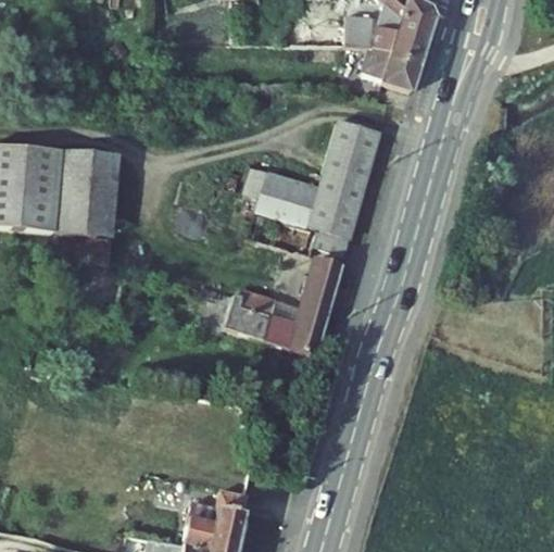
[(314,12),(314,46),(343,46),(372,48),(420,62),(435,17),(429,8),(413,0),(355,0),(348,15),(314,12)]
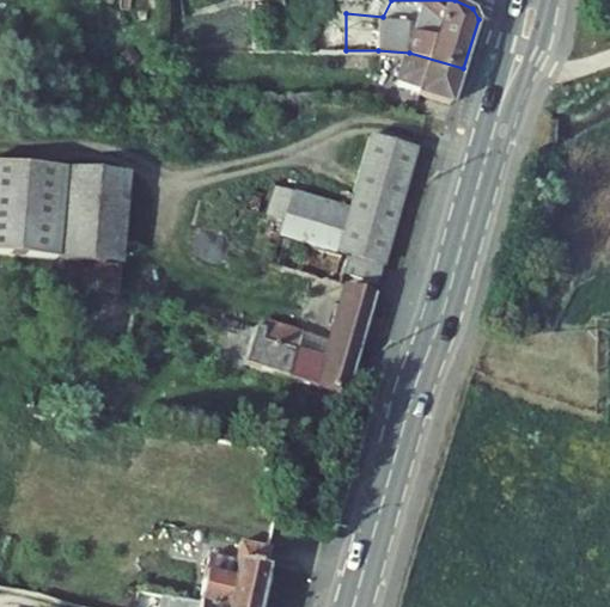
[(463,68),(409,53),(401,77),(422,84),(420,90),(452,100),(463,68)]
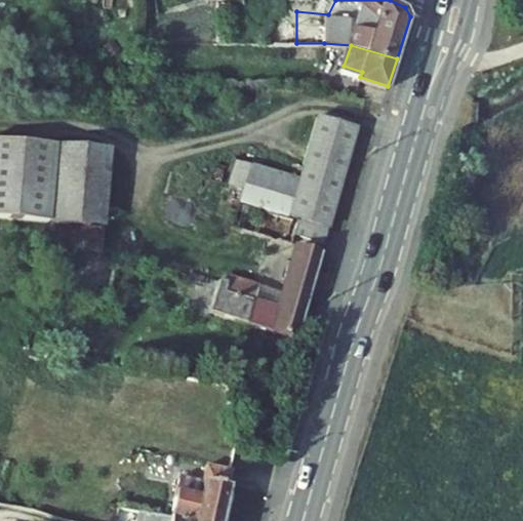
[(327,245),(360,125),(323,115),(304,188),(298,205),(248,192),(238,230),(296,246),(298,237),(327,245)]
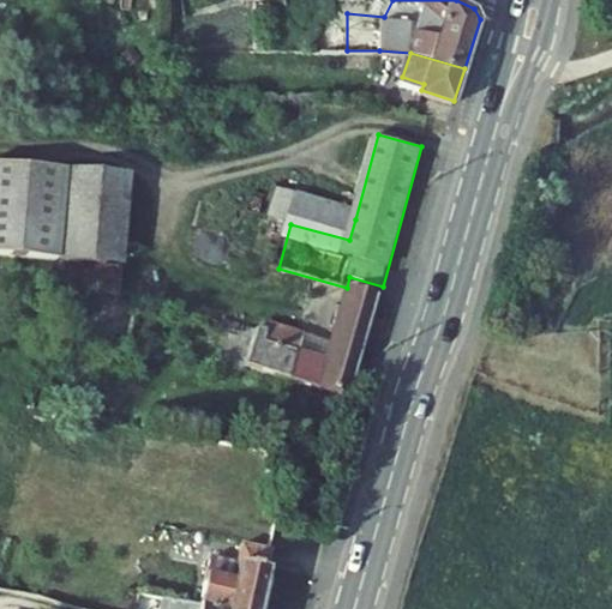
[(0,156),(0,252),(60,258),(124,264),(132,169),(0,156)]
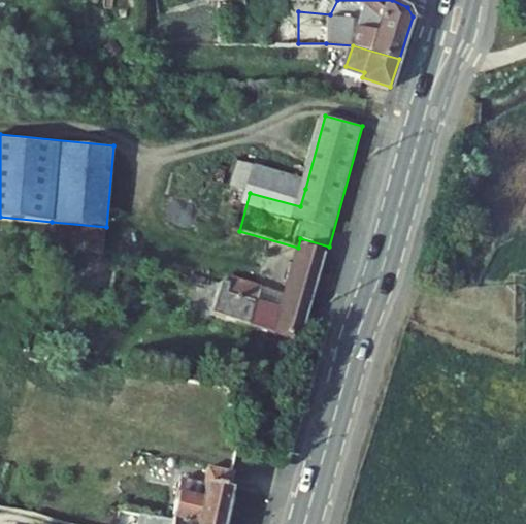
[(257,174),(250,193),(300,206),(305,189),(257,174)]
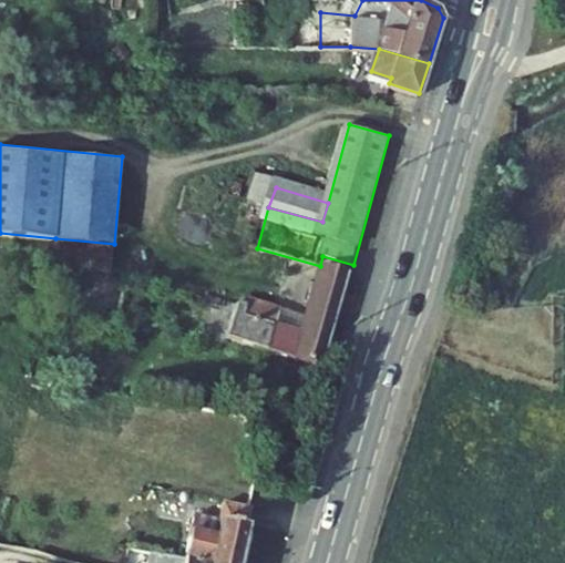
[(114,244),(55,238),(53,265),(111,270),(114,244)]
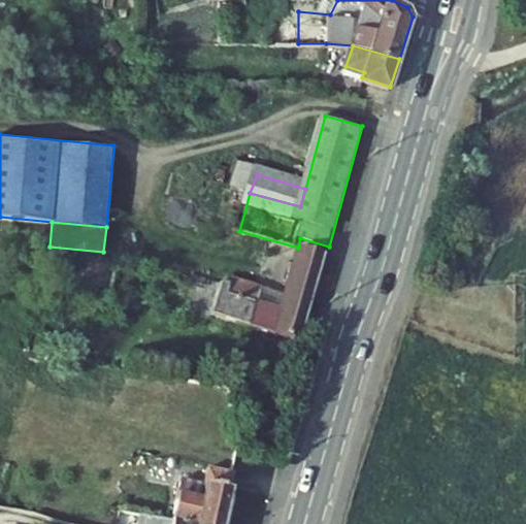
[(286,306),(265,300),(259,325),(303,336),(326,254),(302,248),(286,306)]
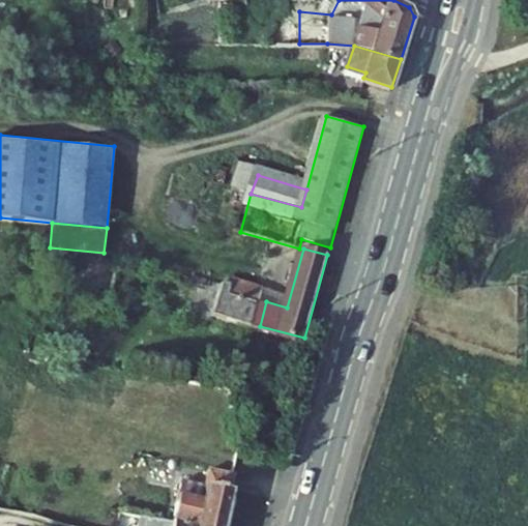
[(266,301),(237,293),(235,301),(228,299),(224,317),(260,326),(266,301)]
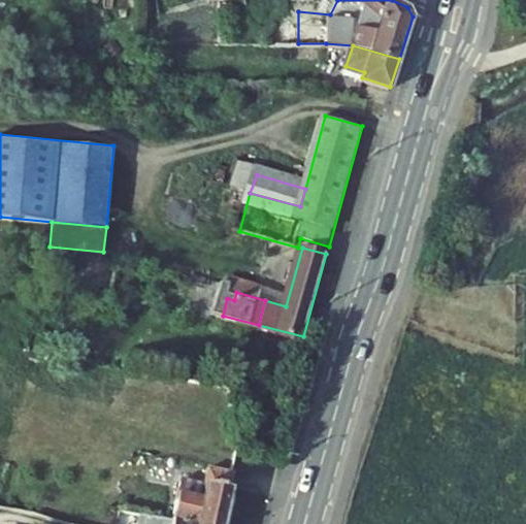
[(175,504),(172,517),(197,522),(196,523),(225,523),(236,481),(197,471),(194,482),(202,485),(196,509),(175,504)]
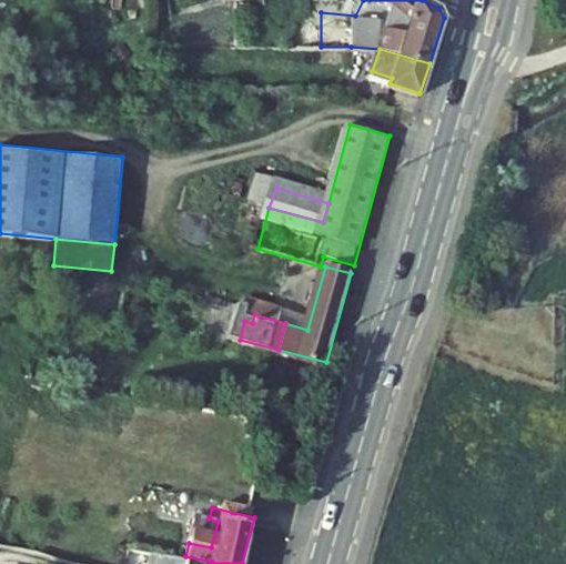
[(177,563),(179,555),(149,551),(145,563),(177,563)]
